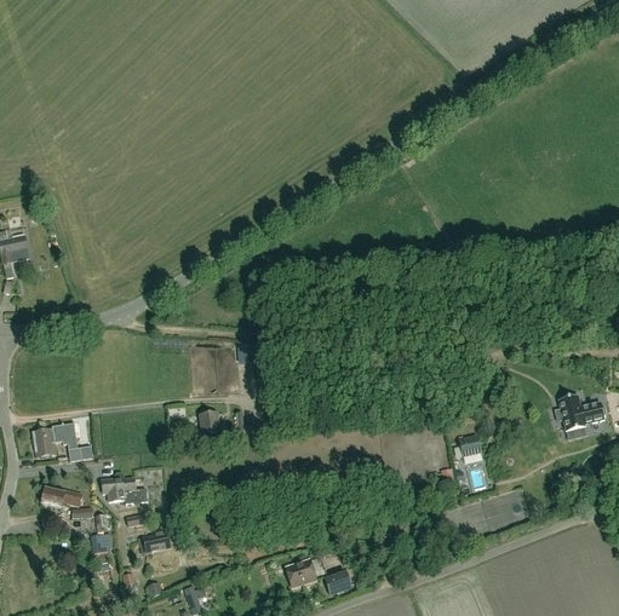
[(12,237),(0,240),(0,253),(1,263),(11,262),(11,258),(17,257),(17,259),(28,257),(26,247),(27,247),(23,235),(12,237)]
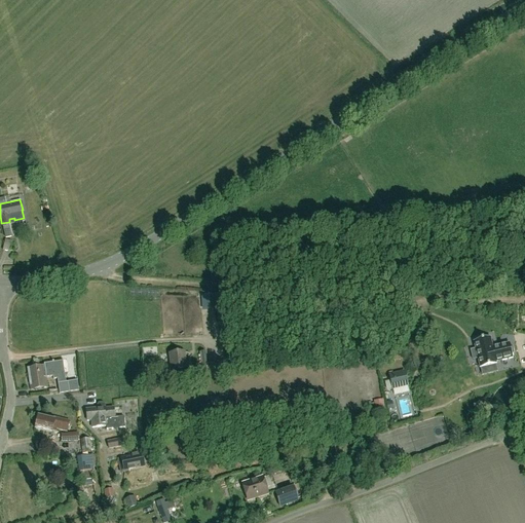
[(202,292),(203,306),(218,305),(217,291),(202,292)]
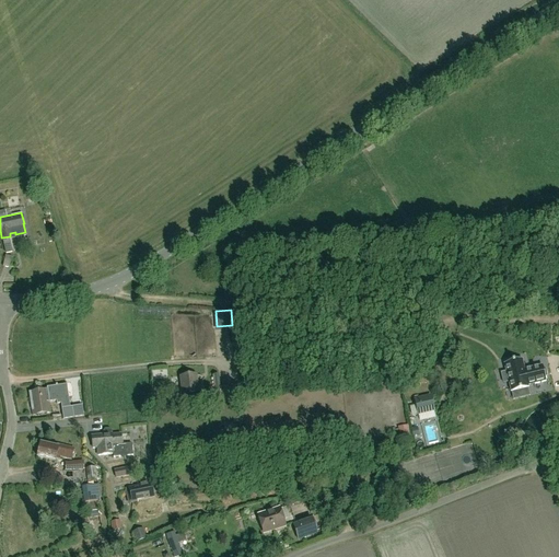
[(504,369),(500,370),(502,380),(508,379),(512,396),(528,393),(527,385),(526,383),(545,379),(540,362),(523,367),(521,357),(503,360),(504,369)]
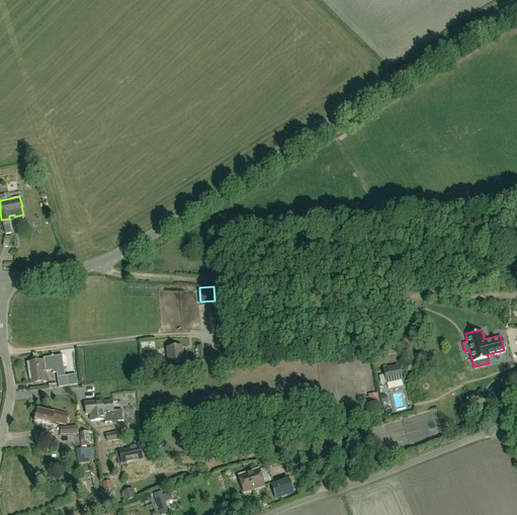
[(503,345),(512,344),(510,330),(502,331),(503,345)]
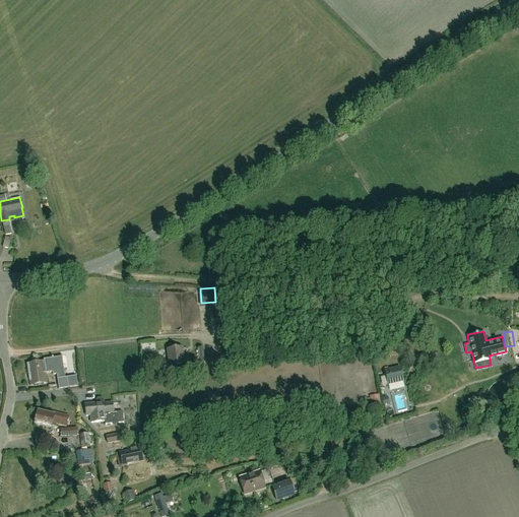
[(198,362),(187,363),(188,371),(194,370),(207,368),(206,356),(204,344),(196,345),(198,362)]
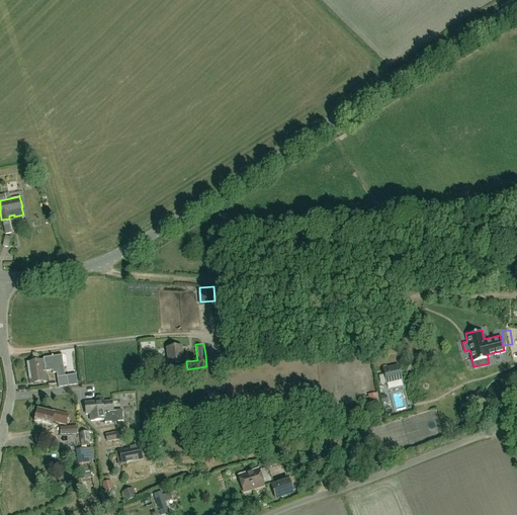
[(180,345),(166,346),(167,360),(160,360),(161,369),(182,367),(181,360),(182,360),(180,345)]
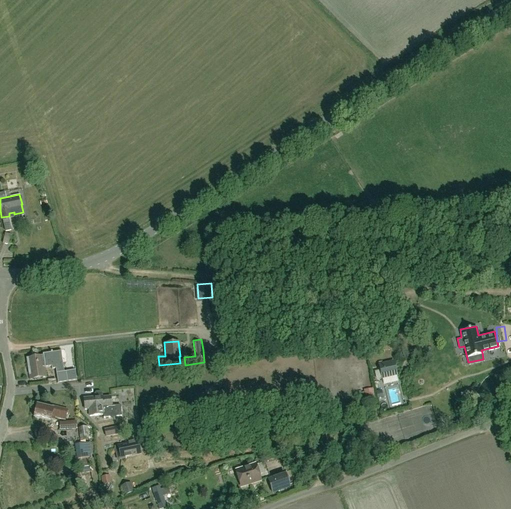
[(51,350),(41,352),(42,354),(43,359),(44,365),(47,364),(50,364),(50,365),(50,367),(52,366),(54,366),(55,371),(59,370),(63,369),(61,359),(60,349),(51,350)]
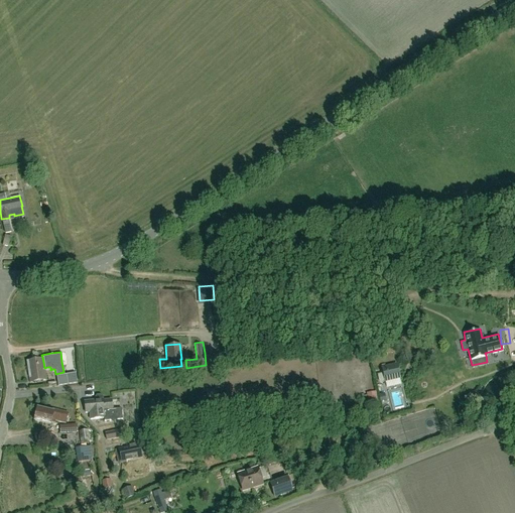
[(34,358),(25,359),(27,369),(28,380),(37,379),(45,377),(44,368),(43,362),(42,357),(34,358)]
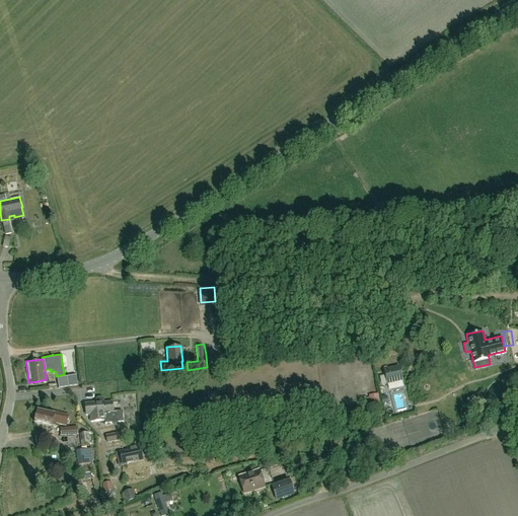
[(382,366),(385,382),(401,378),(398,363),(382,366)]
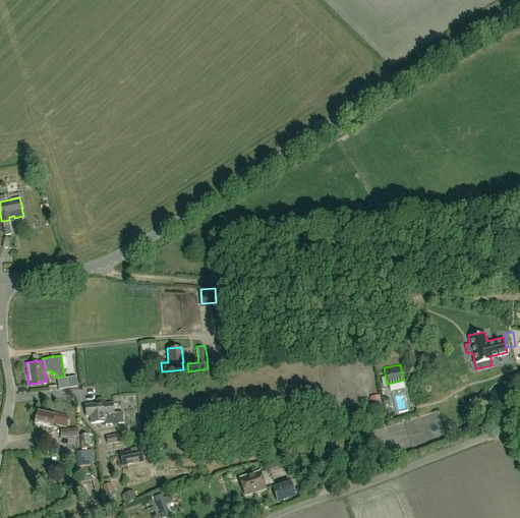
[(69,376),(66,376),(66,381),(67,386),(76,384),(76,380),(75,375),(69,376)]
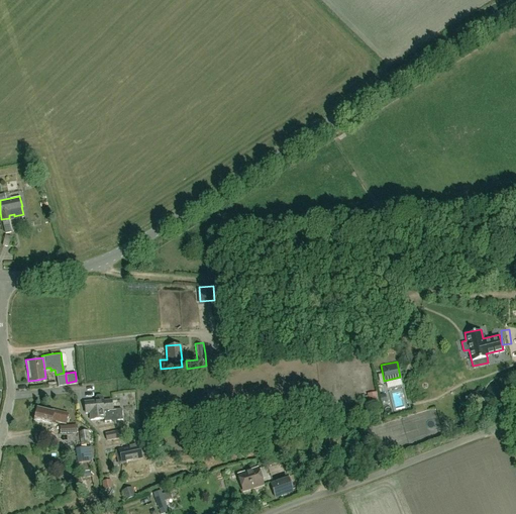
[(60,374),(56,375),(56,377),(57,384),(62,384),(67,383),(66,378),(66,373),(64,373),(60,374)]
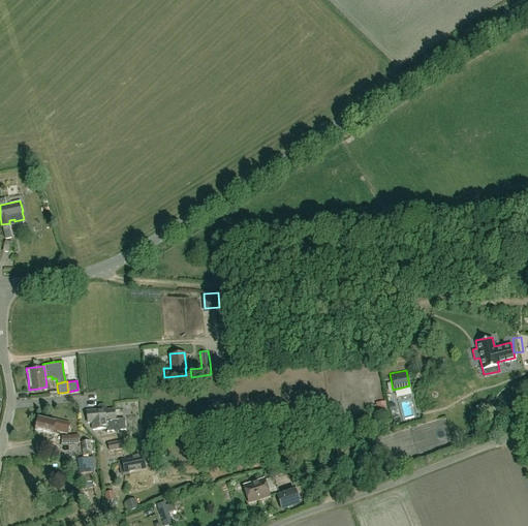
[(386,410),(384,399),(375,400),(376,412),(386,410)]
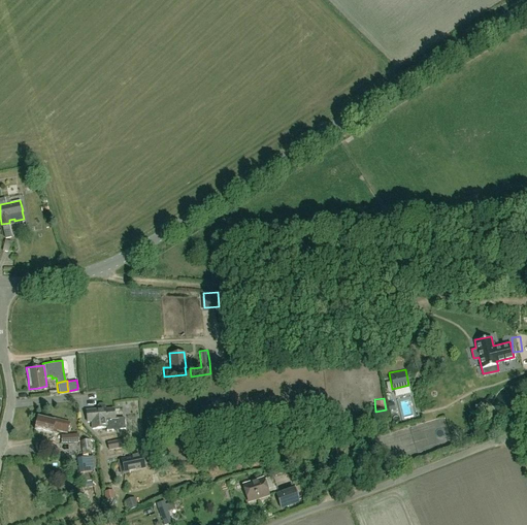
[(96,404),(96,407),(86,408),(87,420),(90,420),(91,427),(106,425),(106,428),(112,427),(112,428),(118,428),(118,426),(124,426),(123,416),(113,416),(112,406),(104,407),(104,402),(102,401),(98,402),(96,404)]
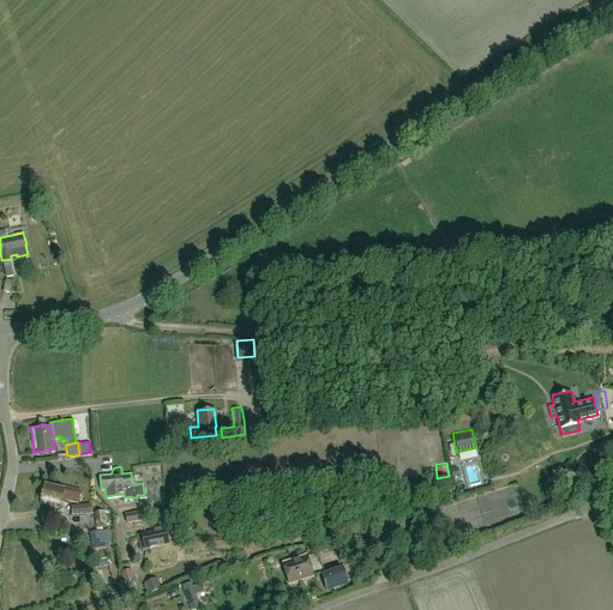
[(50,481),(50,484),(43,483),(40,497),(59,502),(60,497),(77,502),(80,488),(50,481)]
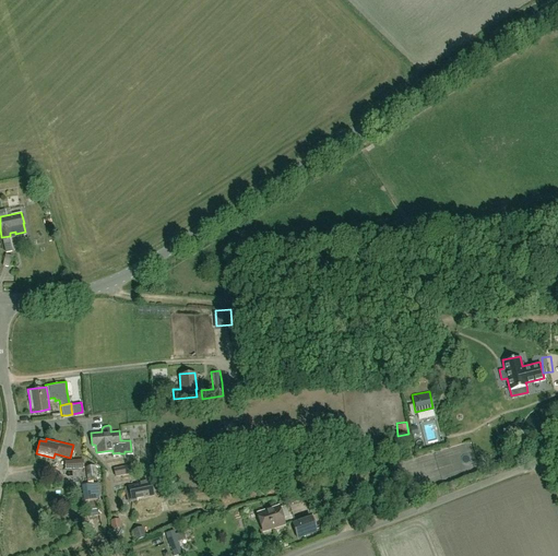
[(64,468),(83,466),(82,457),(63,459),(64,468)]
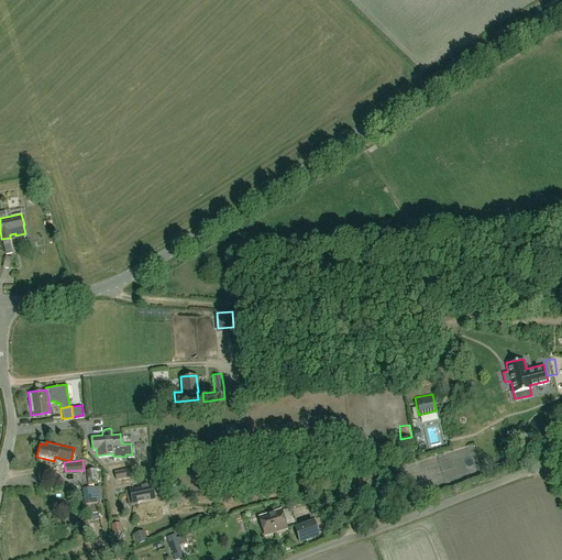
[(120,478),(134,474),(132,465),(113,470),(116,478),(113,479),(113,481),(120,480),(120,478)]
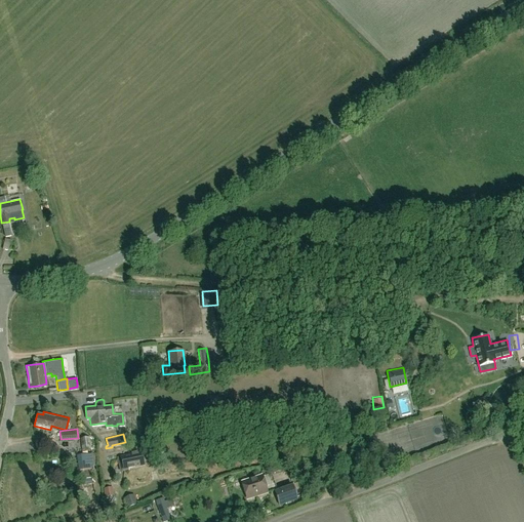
[(90,447),(89,435),(79,436),(81,449),(90,447)]
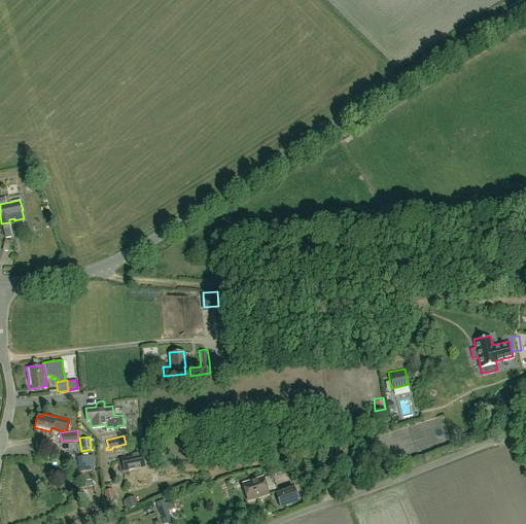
[(119,472),(144,465),(141,450),(115,456),(119,472)]
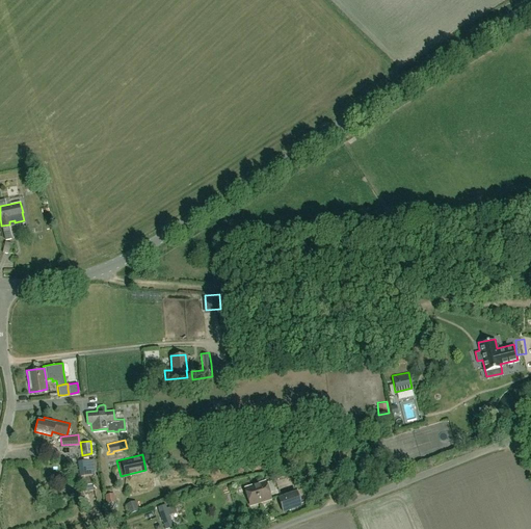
[(90,457),(78,459),(80,475),(81,488),(94,486),(91,473),(93,473),(91,471),(90,457)]
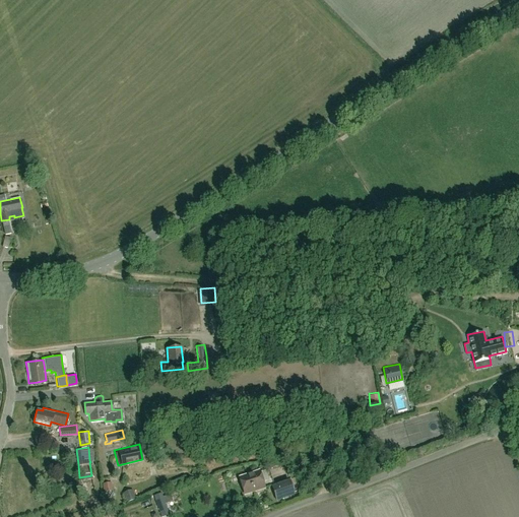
[(258,469),(239,475),(244,493),(263,488),(262,486),(271,482),(267,467),(258,470),(258,469)]
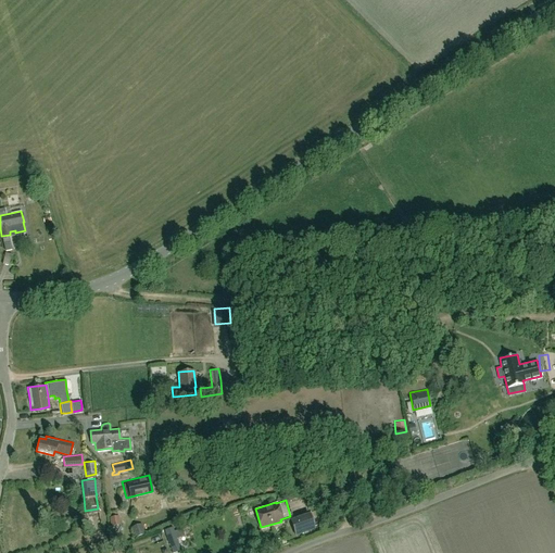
[(312,513),(295,517),(300,532),(316,528),(314,523),(312,513)]
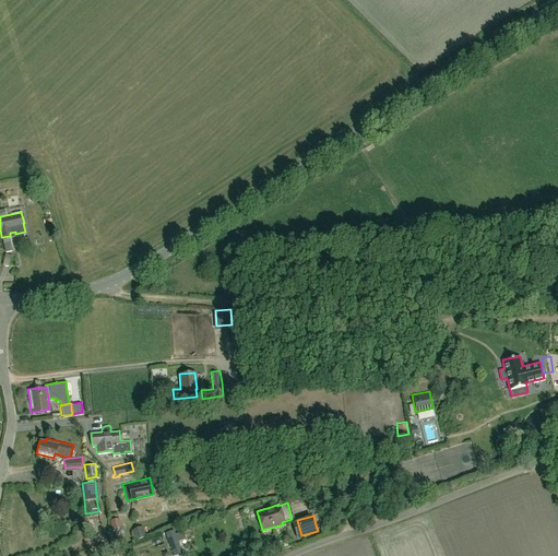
[(109,518),(110,528),(121,527),(120,520),(119,520),(119,517),(109,518)]
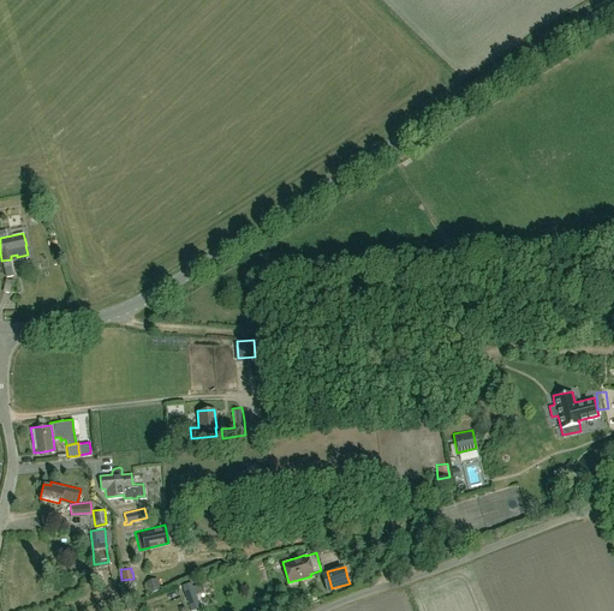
[(198,576),(209,604),(218,600),(207,573),(198,576)]
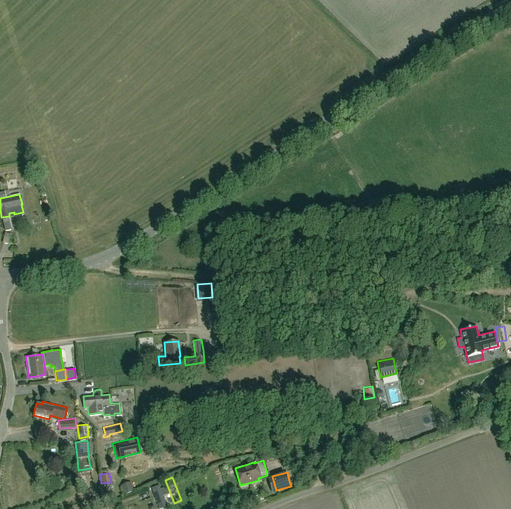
[(133,490),(129,480),(119,484),(122,494),(133,490)]
